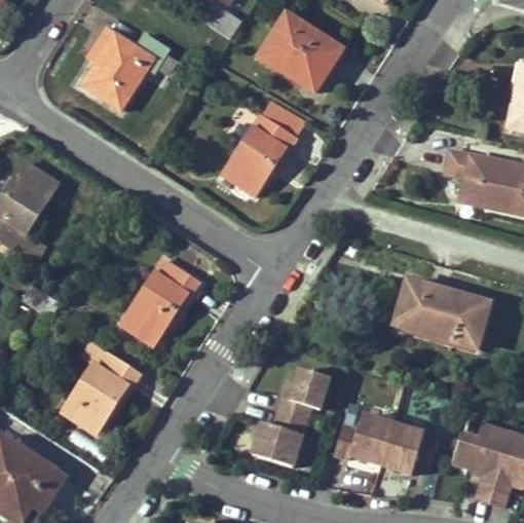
[(199,16),(231,37),(242,21),(211,0),(199,16)]
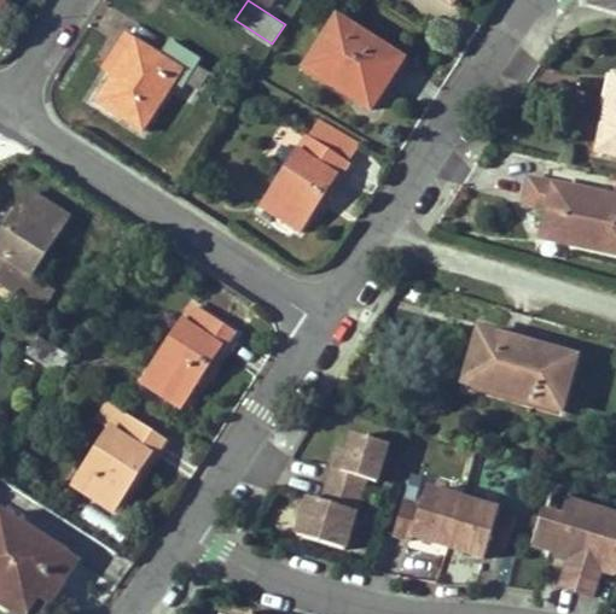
[(405,57),(341,15),(308,64),(372,106),(405,57)]
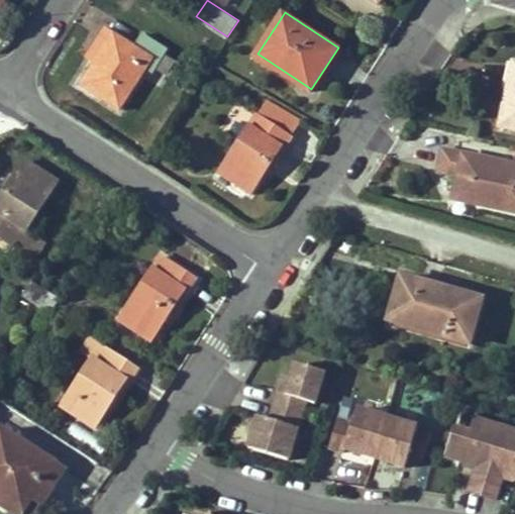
[(121,36),(104,61),(99,57),(83,82),(121,107),(153,58),(159,62),(168,47),(144,32),(135,46),(121,36)]
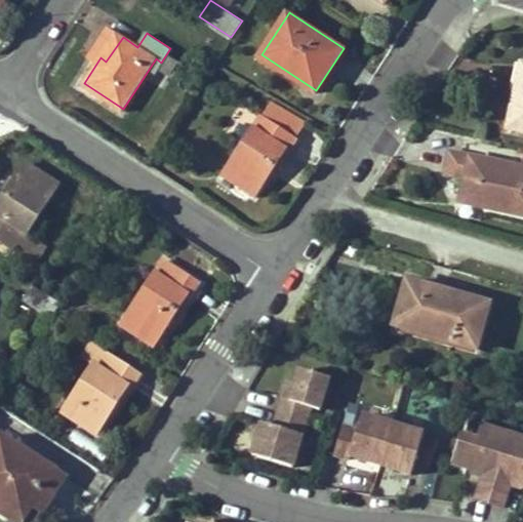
[(117,33),(101,57),(106,62),(123,37),(117,33)]
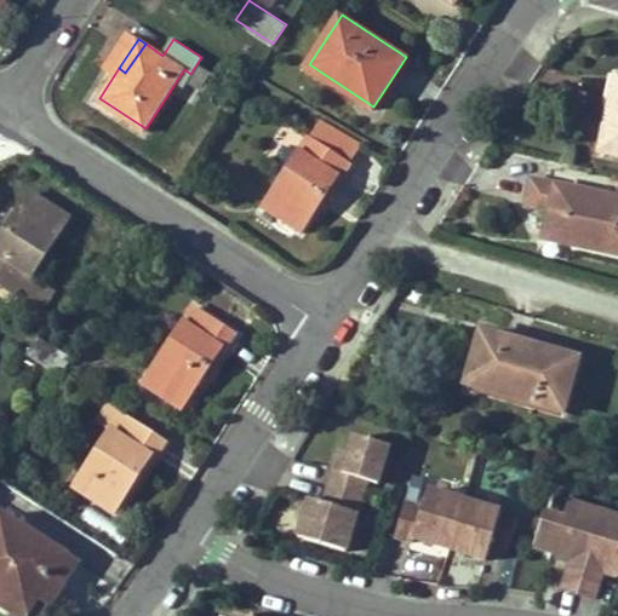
[(617,102),(612,102),(601,150),(617,154),(617,102)]
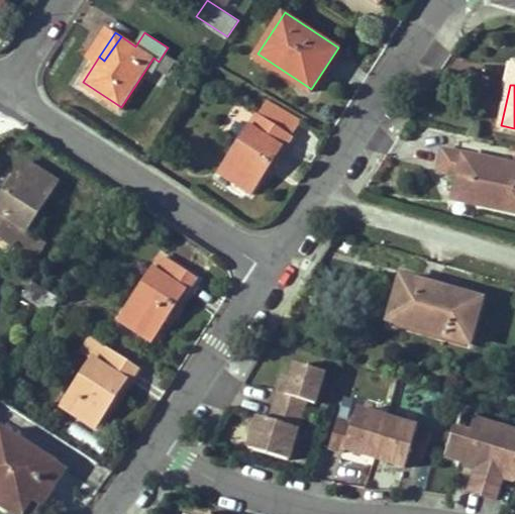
[(293,135),(259,113),(220,172),(251,191),(271,162),(275,165),(293,135)]
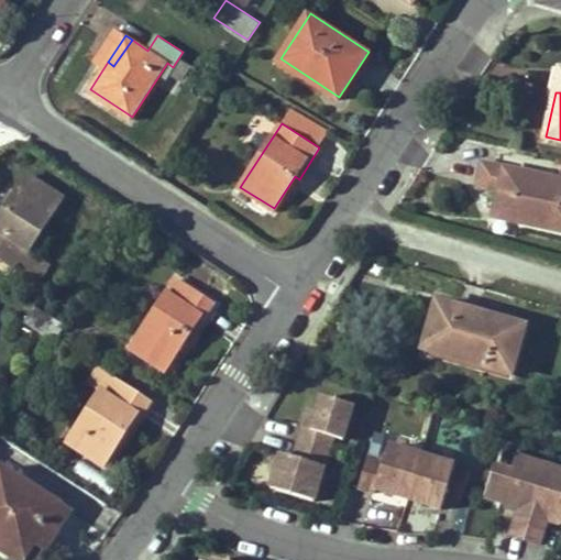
[(560,177),(484,161),(480,184),(501,188),(495,213),(560,229),(560,177)]
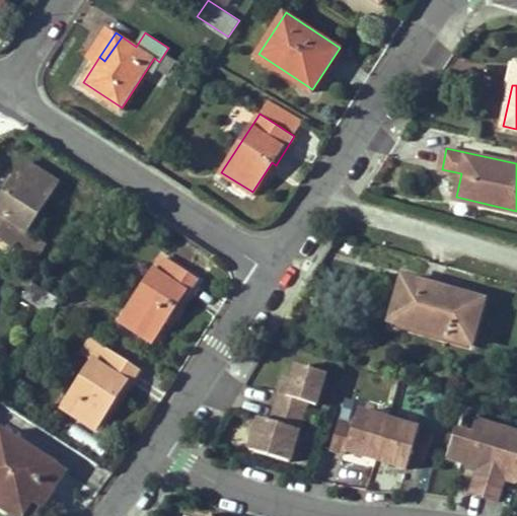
[(0,196),(0,234),(17,246),(26,231),(60,181),(28,160),(8,190),(5,189),(0,196)]
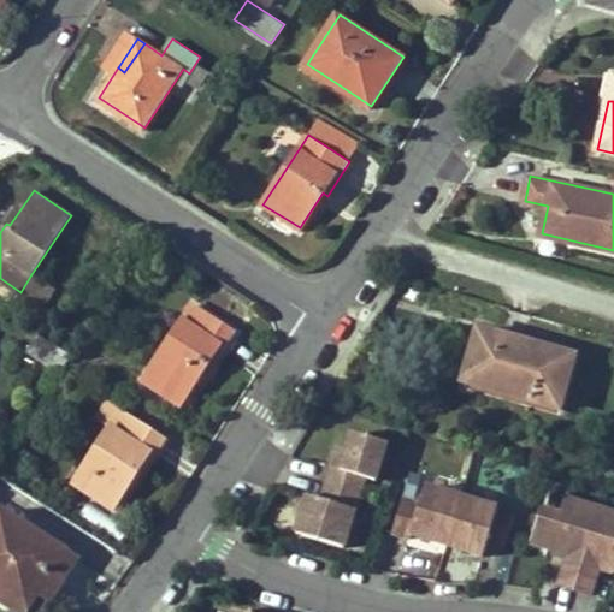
[(53,289),(31,274),(21,292),(41,306),(53,289)]
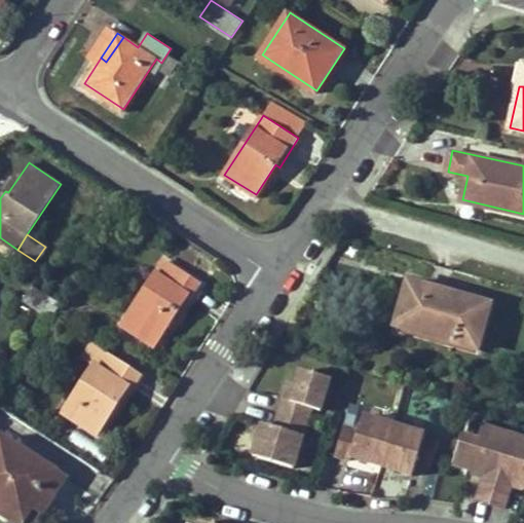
[(201,284),(167,261),(125,325),(155,344),(177,311),(181,313),(201,284)]
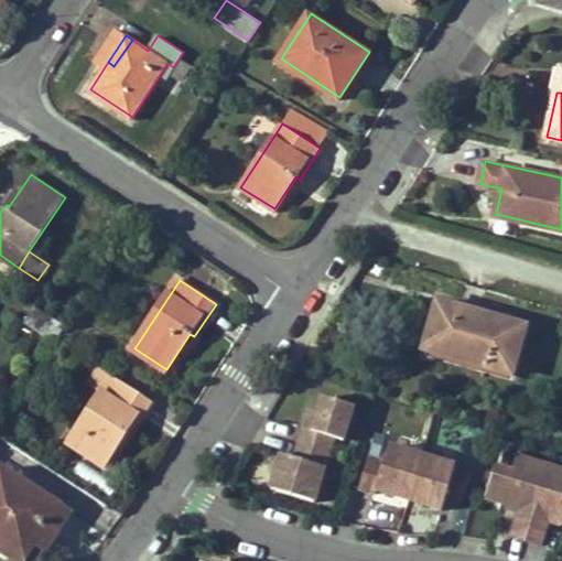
[(527,324),(440,299),(427,346),(514,371),(527,324)]
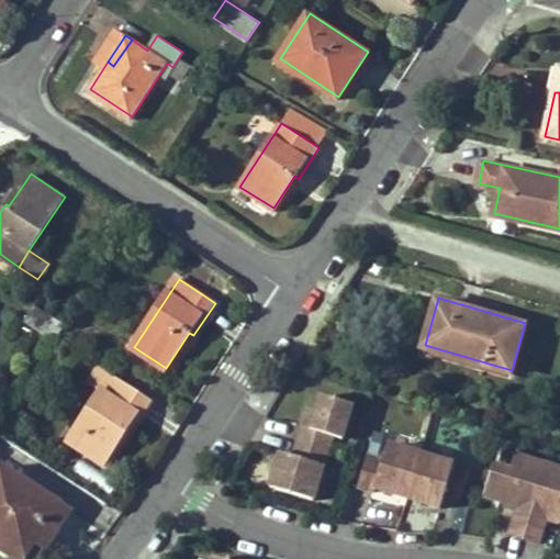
[(57,339),(68,323),(37,303),(28,320),(57,339)]
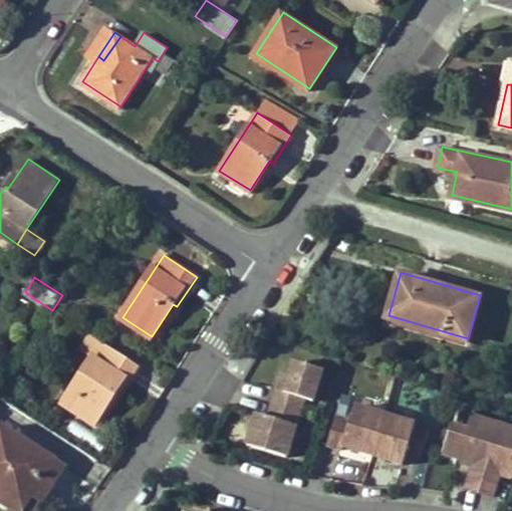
[(92,335),(83,349),(94,356),(103,342),(92,335)]
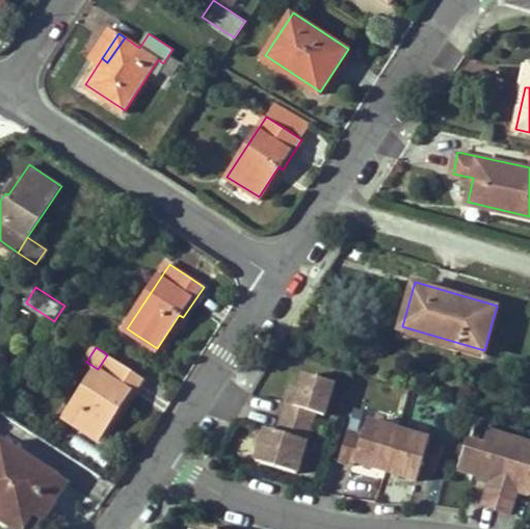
[(107,354),(98,369),(68,416),(99,438),(120,407),(123,411),(144,379),(107,354)]
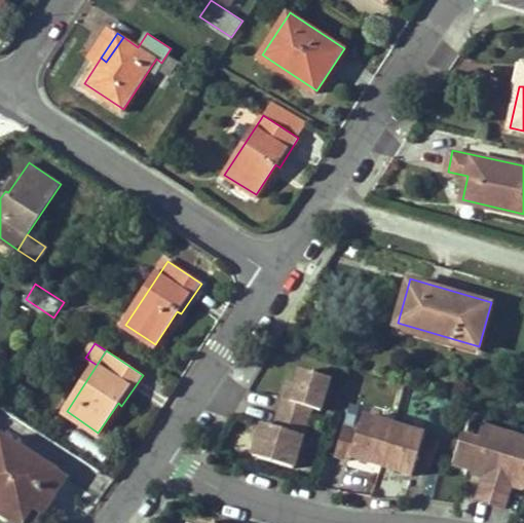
[(291,378),(286,398),(282,412),(305,419),(310,405),(317,407),(328,375),(298,367),(294,380),(291,378)]
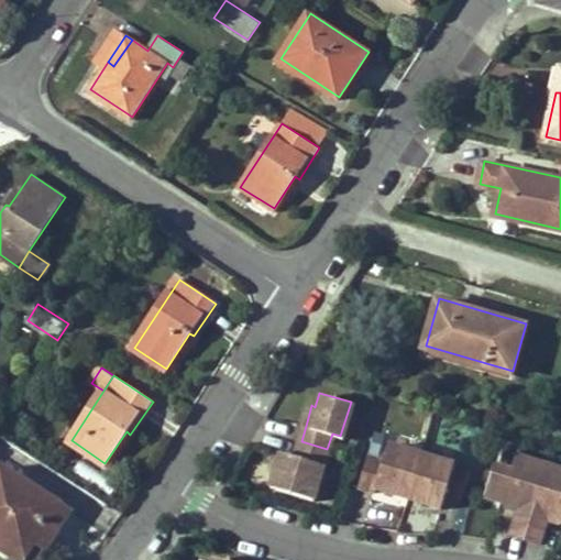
[(383,454),(367,449),(358,481),(374,486),(375,482),(392,486),(394,481),(409,485),(421,448),(388,438),(383,454)]
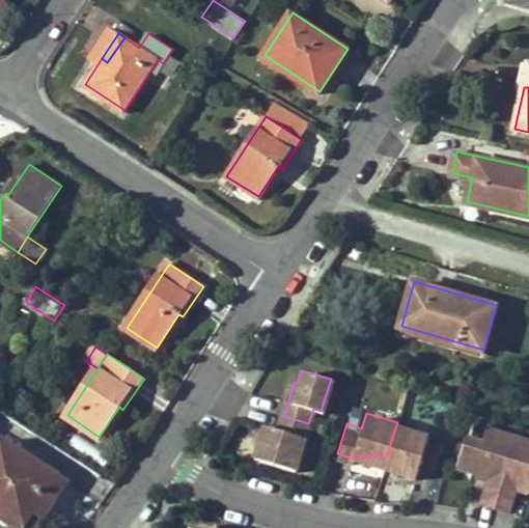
[(261,445),(267,447),(262,460),(295,469),(308,423),(284,416),(279,429),(267,425),(261,445)]
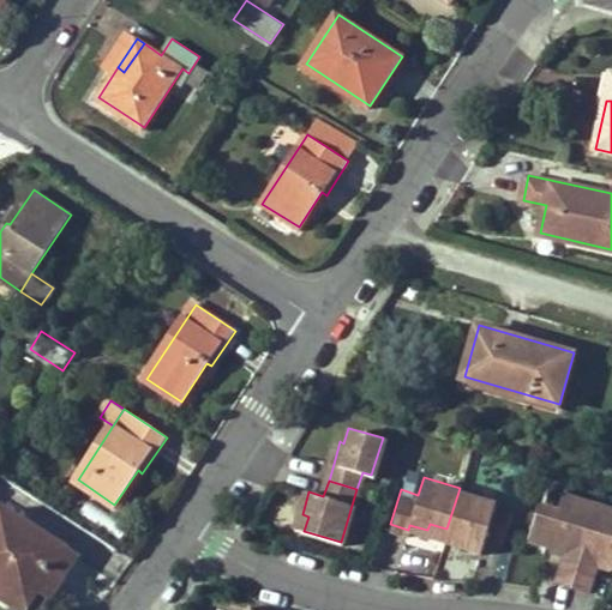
[(461,533),(459,539),(480,545),(485,533),(502,538),(513,505),(460,488),(447,529),(461,533)]
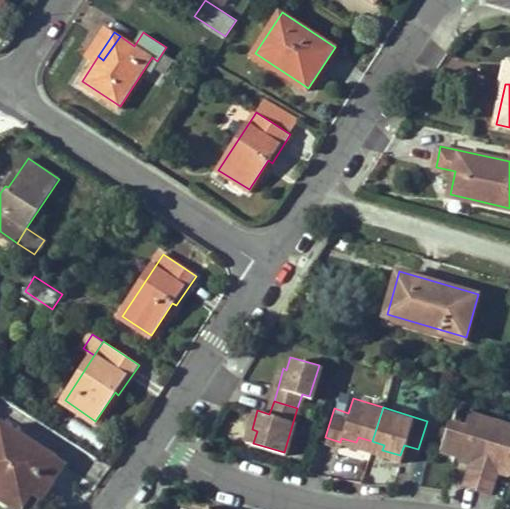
[(470,456),(462,481),(477,486),(498,417),(470,409),(466,422),(450,416),(440,446),(470,456)]
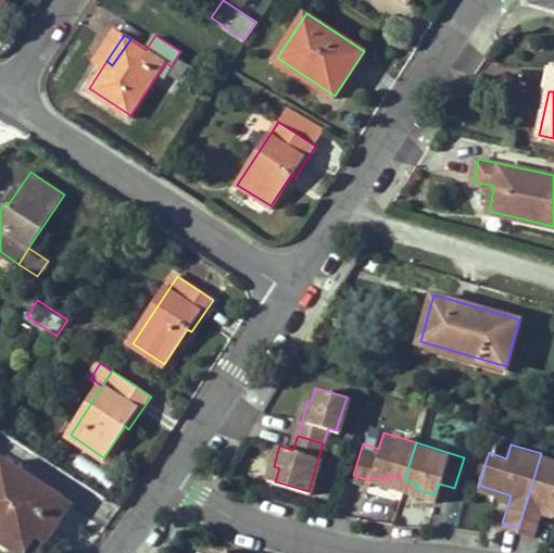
[(542,505),(553,508),(553,456),(541,453),(518,528),(533,532),(542,505)]
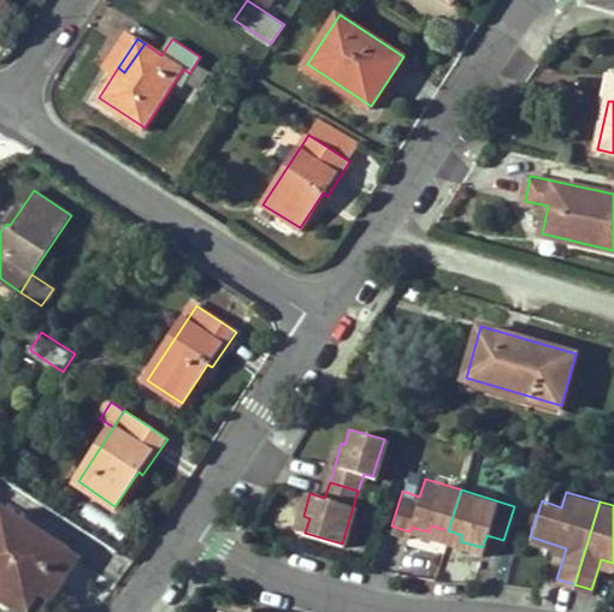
[(3,507),(0,510),(0,595),(24,611),(46,580),(58,587),(77,558),(3,507)]
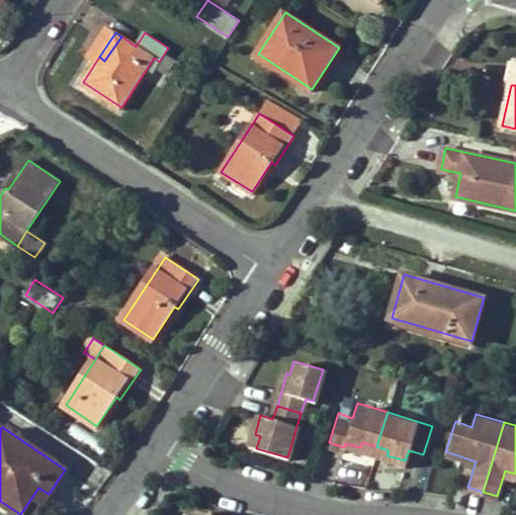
[(256,448),(260,436),(255,434),(251,447),(256,448)]
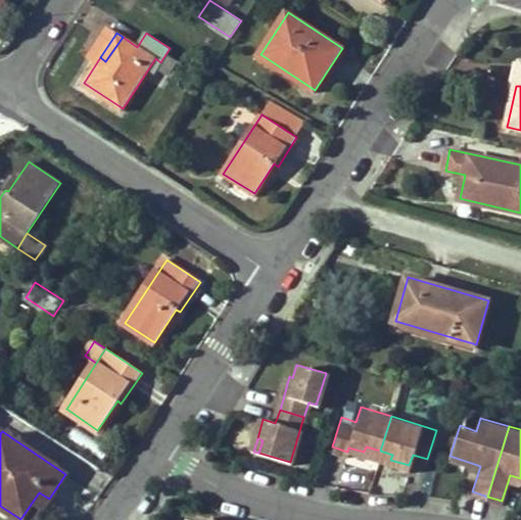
[(380,451),(366,446),(364,452),(379,457),(380,451)]
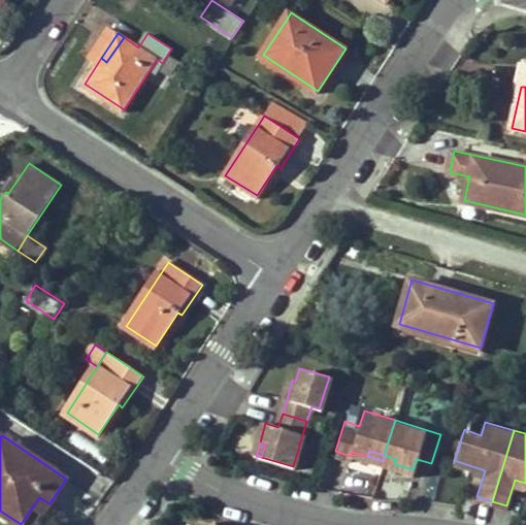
[(383,461),(394,464),(396,459),(384,455),(383,461)]
